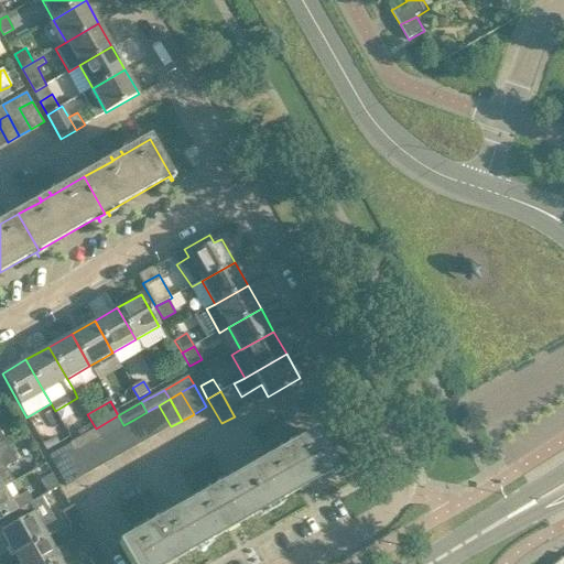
[(159,433),(171,426),(159,405),(147,412),(159,433)]
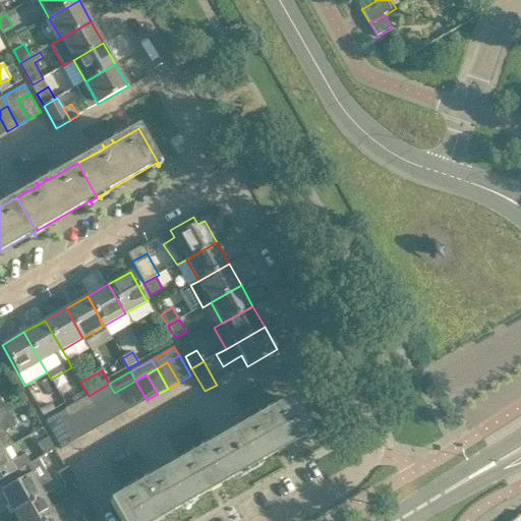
[(147,400),(135,381),(125,387),(136,406),(147,400)]
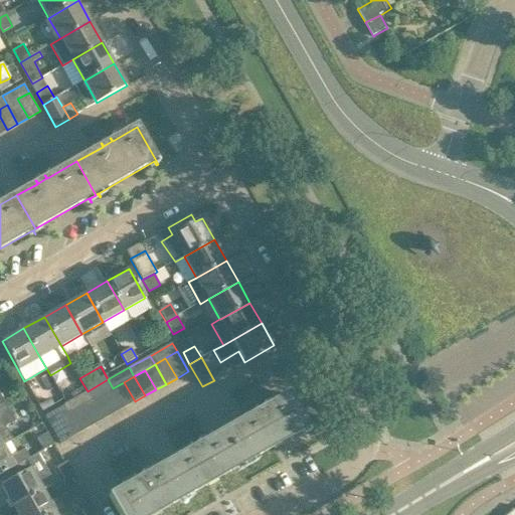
[(108,379),(88,391),(92,399),(103,393),(113,388),(108,379)]
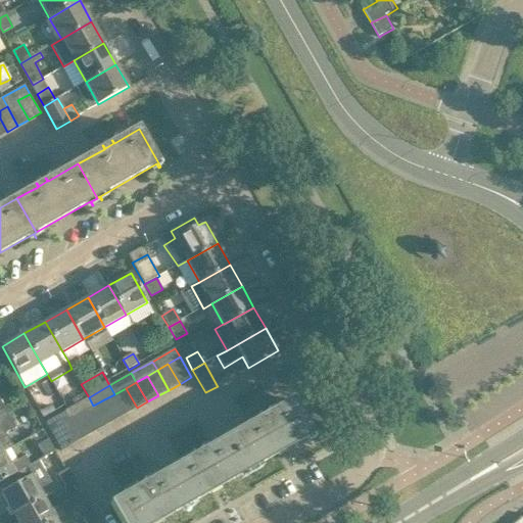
[(127,414),(137,408),(126,388),(114,394),(127,414)]
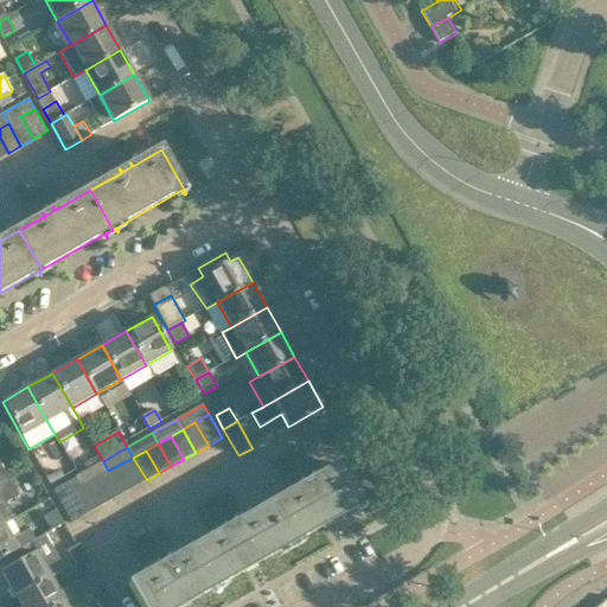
[(147,480),(133,458),(121,464),(134,487),(147,480)]
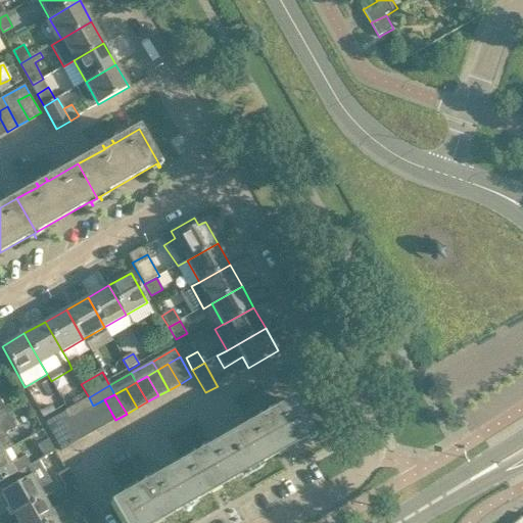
[(83,412),(93,406),(89,397),(67,410),(73,418),(83,412)]
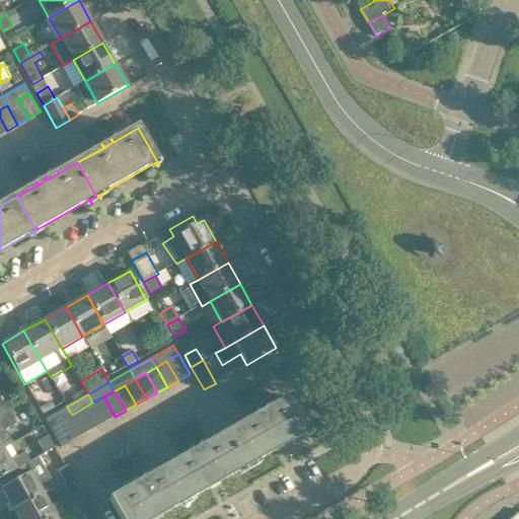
[(115,417),(103,396),(92,402),(104,423),(115,417)]
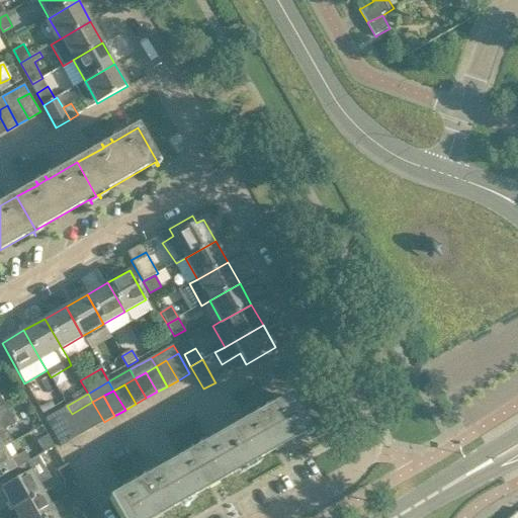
[(252,463),(285,444),(308,432),(310,435),(311,435),(289,398),(266,411),(264,408),(263,409),(265,412),(257,416),(255,413),(254,414),(256,417),(230,432),(249,465),(251,463),(253,467),(254,467),(252,463)]
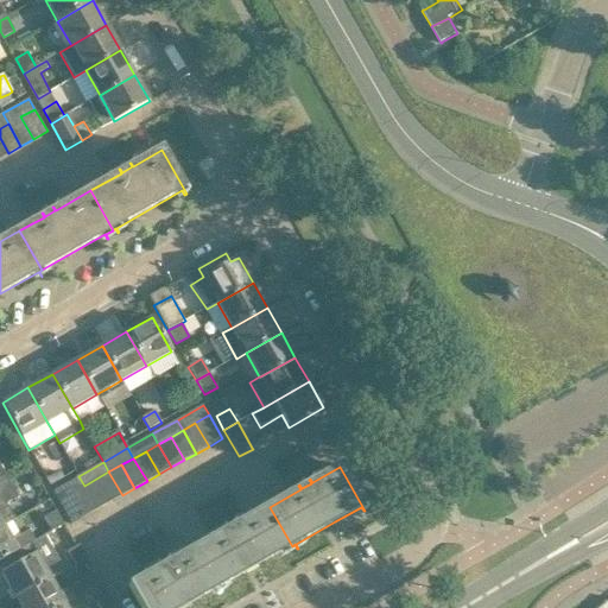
[(46,479),(49,485),(63,476),(59,470),(46,479)]
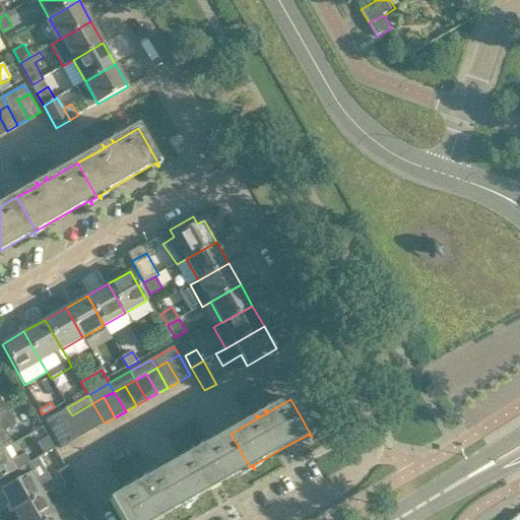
[(93,430),(105,424),(92,403),(82,409),(93,430)]
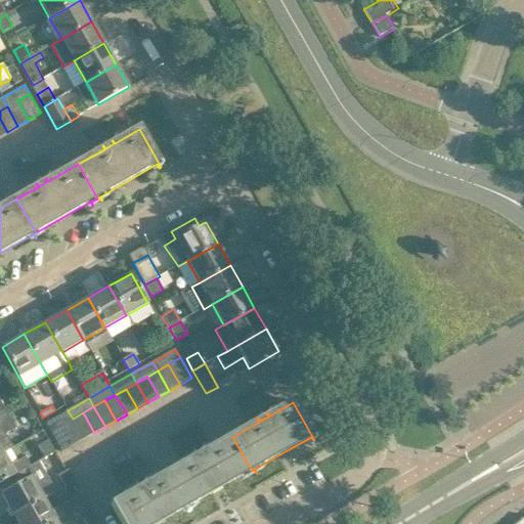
[(0,411),(0,455),(4,453),(3,453),(12,447),(5,434),(15,429),(4,409),(0,411)]
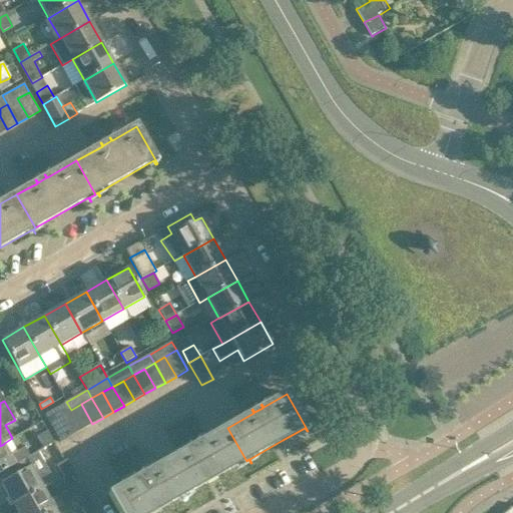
[(60,442),(71,436),(60,416),(71,410),(66,402),(44,414),(60,442)]
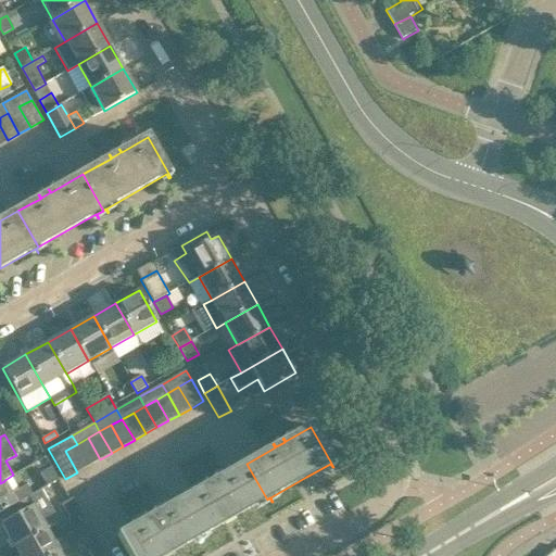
[(89,466),(100,459),(88,438),(77,444),(89,466)]
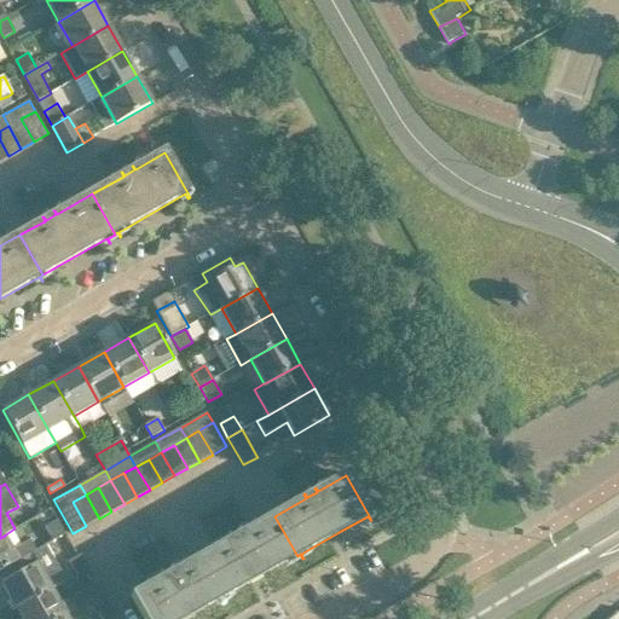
[(73,502),(86,526),(99,519),(86,495),(73,502)]
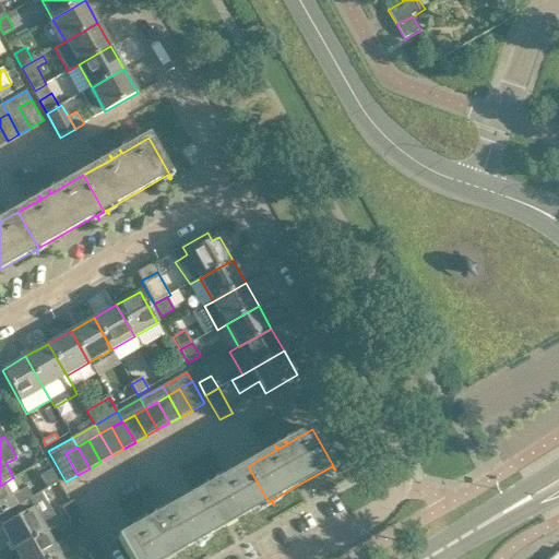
[(262,506),(269,502),(248,466),(216,484),(214,480),(213,480),(215,485),(206,489),(204,486),(203,487),(205,490),(183,502),(203,538),(261,506),(263,510),(264,510),(262,506)]
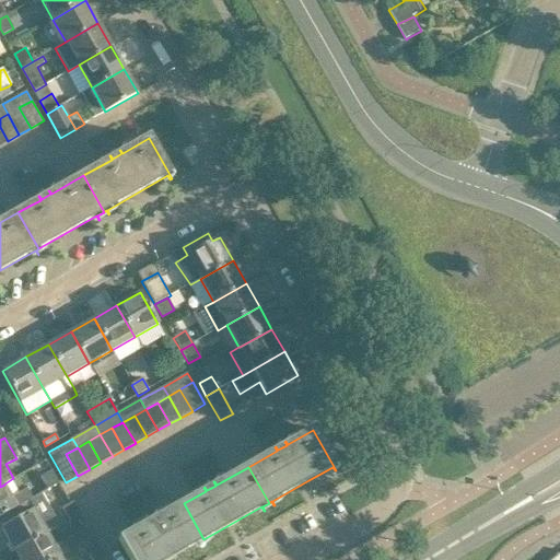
[(47,490),(59,483),(51,471),(41,478),(47,490)]
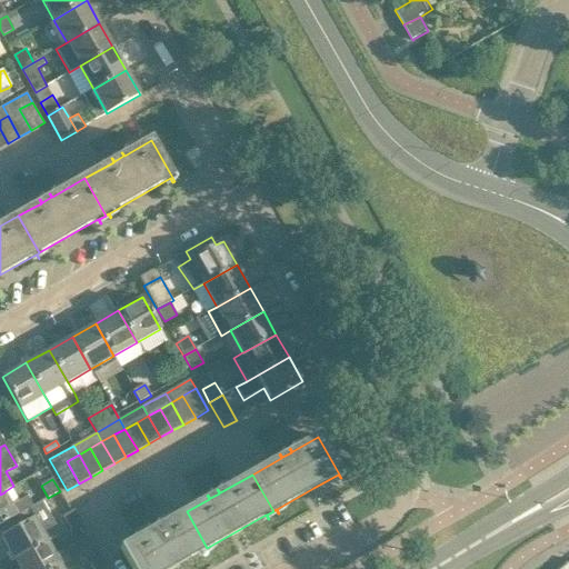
[(5,492),(0,495),(0,525),(32,507),(27,497),(11,506),(5,492)]
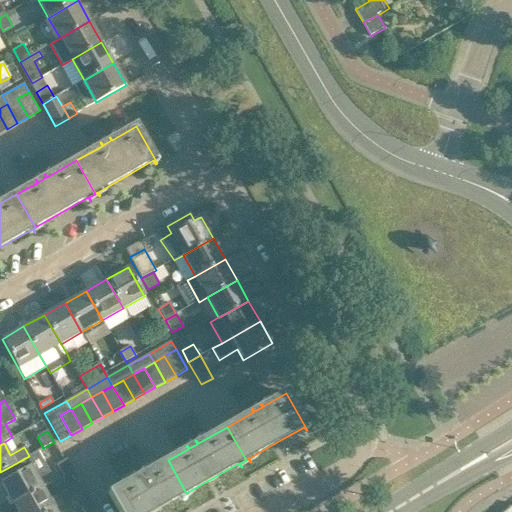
[(0,481),(14,505),(43,488),(55,481),(38,451),(29,456),(0,472),(0,481)]
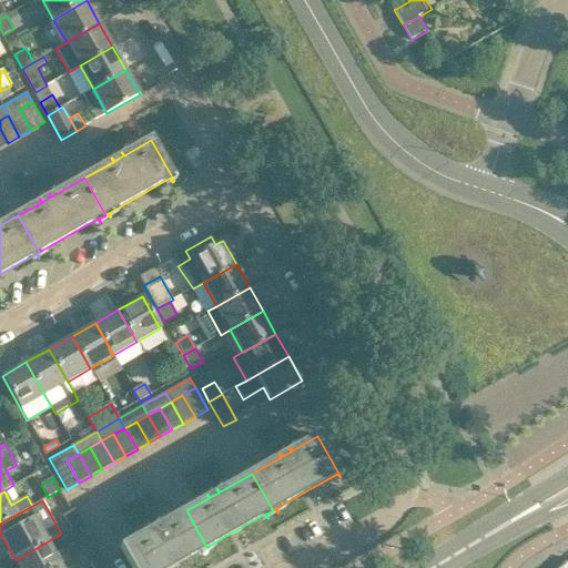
[(63,516),(71,529),(82,523),(74,509),(63,516)]
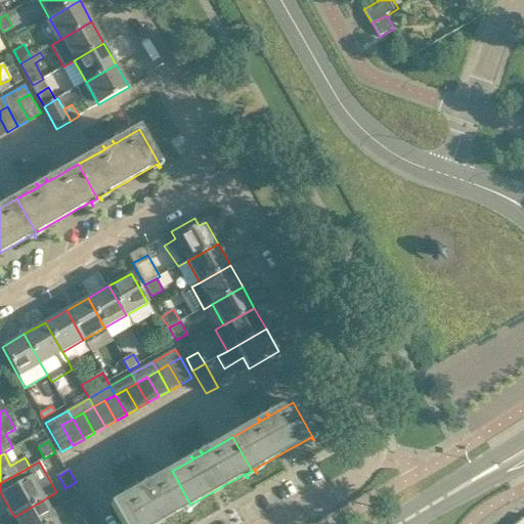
[(190,505),(172,471),(145,486),(143,483),(142,483),(144,486),(136,491),(134,488),(133,488),(135,491),(111,506),(121,523),(157,523),(184,509),(187,507),(189,511),(190,510),(188,507),(190,505)]
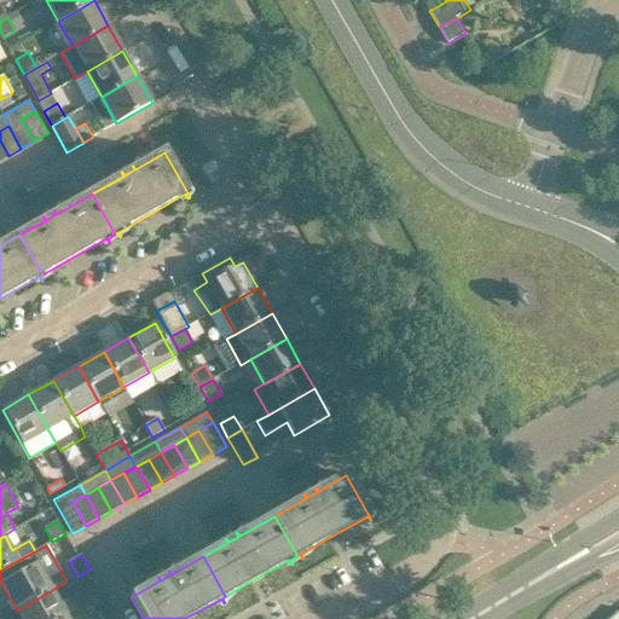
[(21,618),(61,618),(67,615),(67,617),(104,595),(98,584),(61,606),(52,590),(17,611),(21,618)]
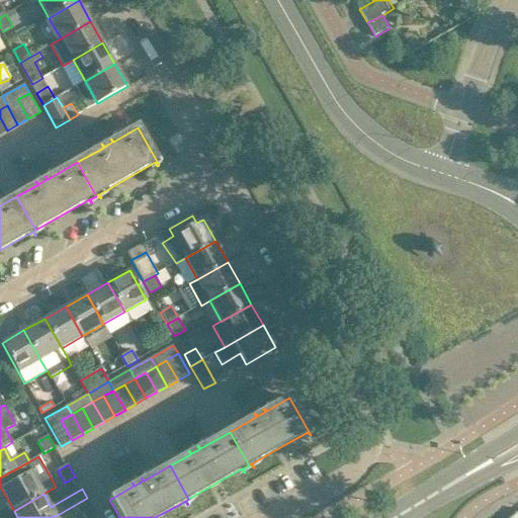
[(84,517),(98,517),(92,507),(82,513),(84,517)]
